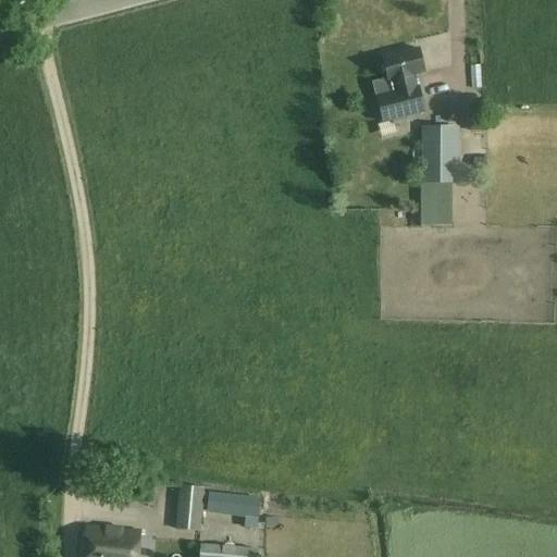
[(419,50),(383,59),(387,79),(373,84),(383,123),(424,112),(418,87),(416,88),(413,76),(425,74),(419,50)]
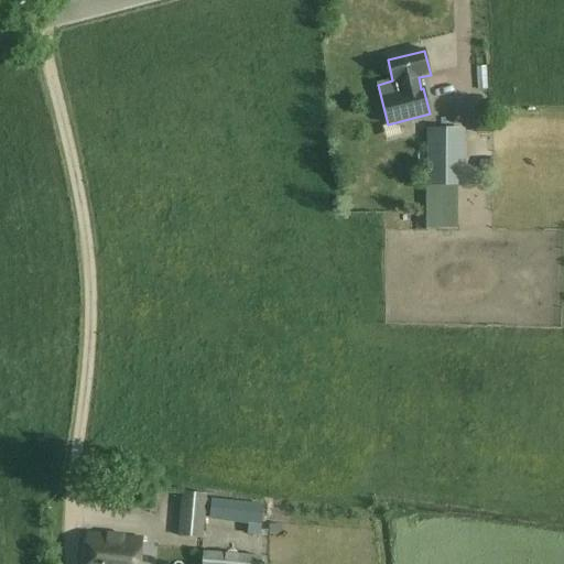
[(426,130),(425,186),(457,187),(458,158),(465,158),(465,132),(426,130)]
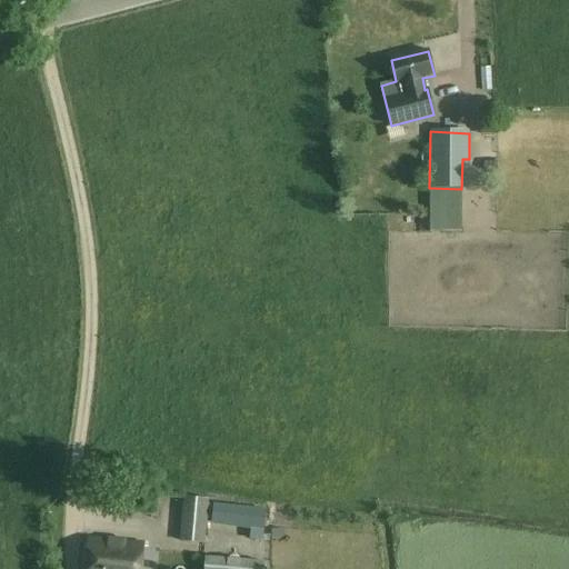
[(461,231),(461,189),(429,188),(430,231),(461,231)]
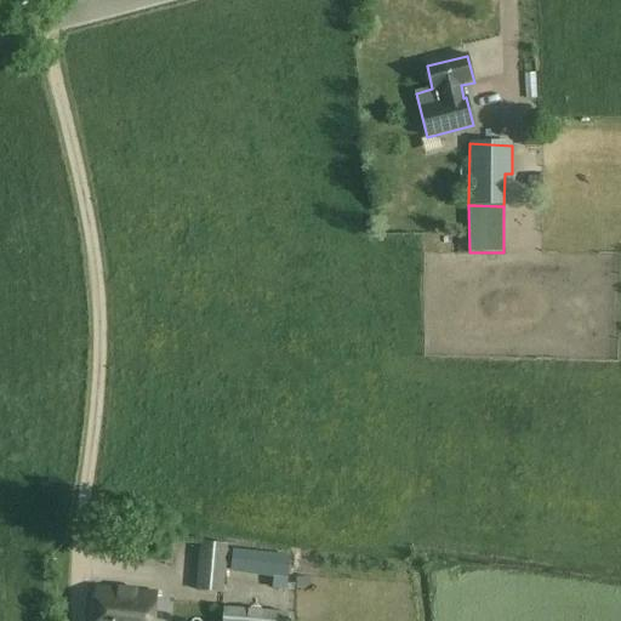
[(194,592),(223,594),(228,545),(199,542),(194,592)]
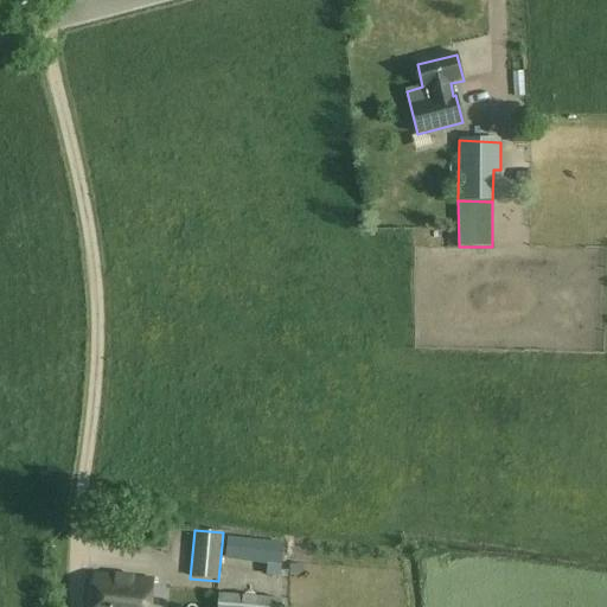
[(228,537),(225,561),(268,564),(267,576),(282,577),(285,544),(228,537)]
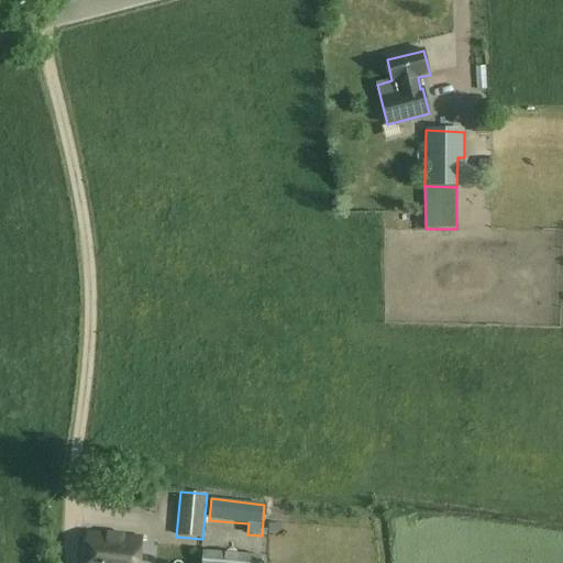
[(85,562),(139,562),(142,540),(88,536),(85,562)]
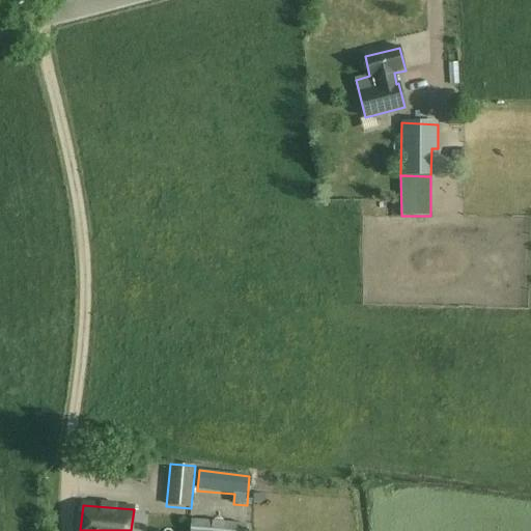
[(246,530),(247,524),(192,519),(190,530),(246,530)]
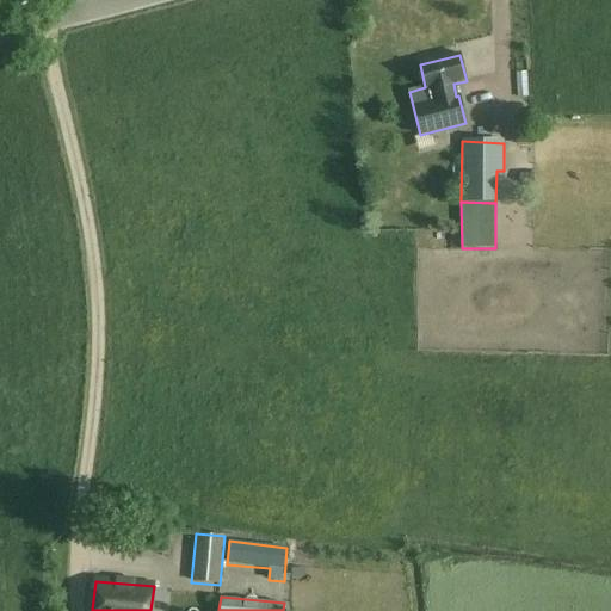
All buildings are outlined.
